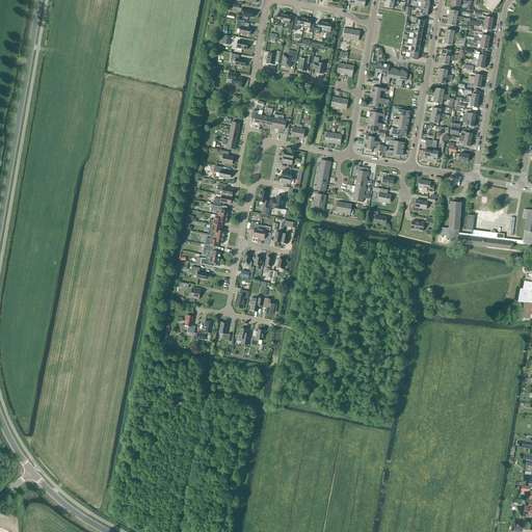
[(484,0),(483,1),(485,3),(483,5),(493,11),(495,8),(496,9),(501,3),(499,2),(500,0),(484,0)]
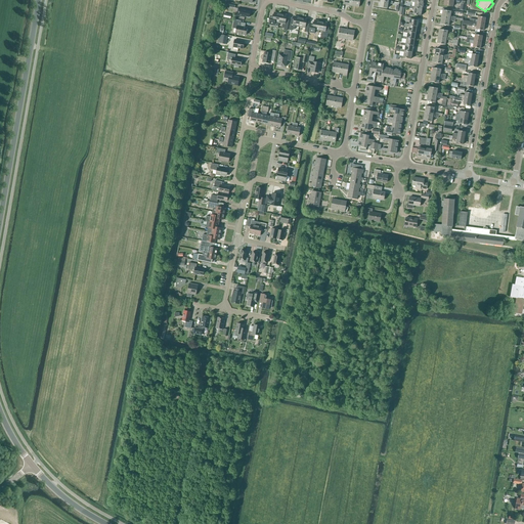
[(249,17),(250,12),(246,11),(246,10),(237,8),(236,16),(245,17),(245,16),(249,17)]
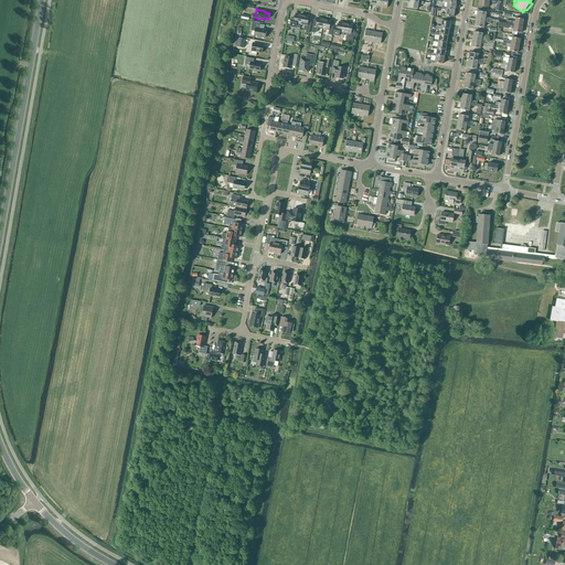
[(476,19),(491,21),(491,19),(488,18),(488,19),(486,19),(487,12),(477,11),(476,19)]
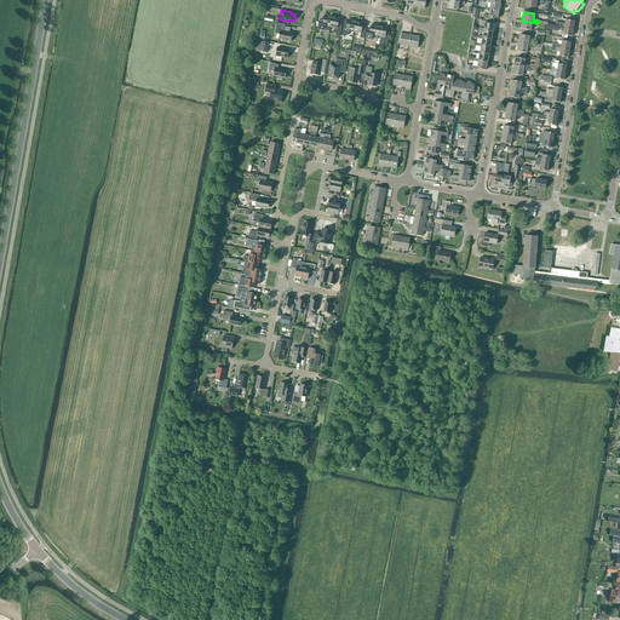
[(332,17),(325,15),(323,21),(320,19),(319,29),(329,32),(329,27),(332,17)]
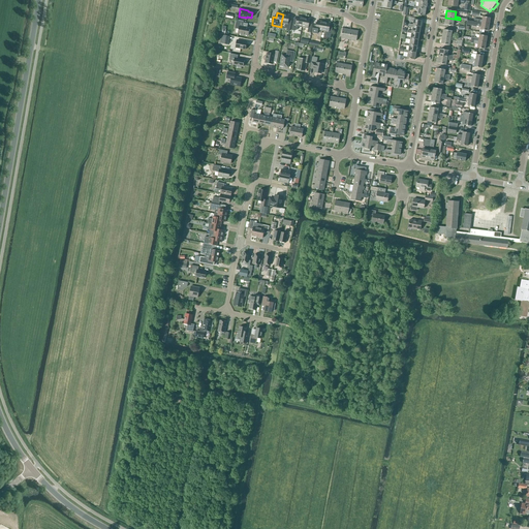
[(283,14),(281,23),(285,24),(285,28),(287,28),(286,31),(289,31),(291,23),(288,22),(289,16),(283,14)]
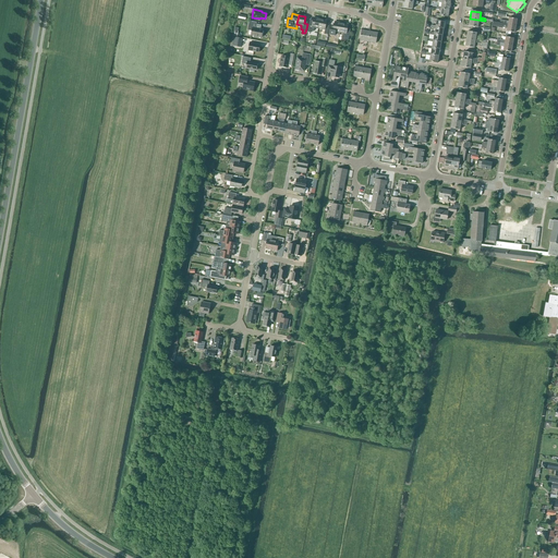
[(318,28),(320,19),(314,17),(312,24),(310,24),(307,32),(311,33),(311,32),(314,32),(314,27),(318,28)]
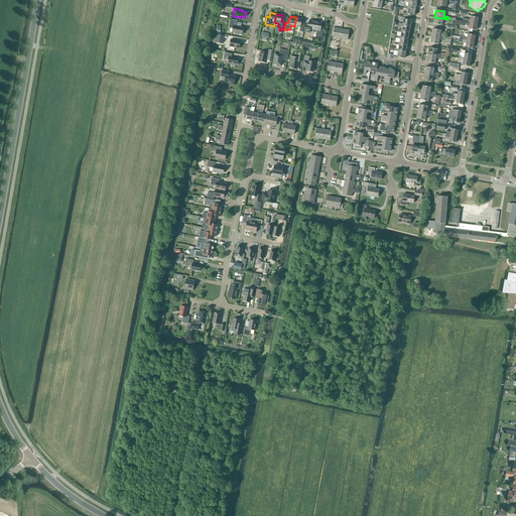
[(296,17),(294,26),(300,27),(299,31),(302,31),(303,25),(301,25),(302,19),(296,17)]
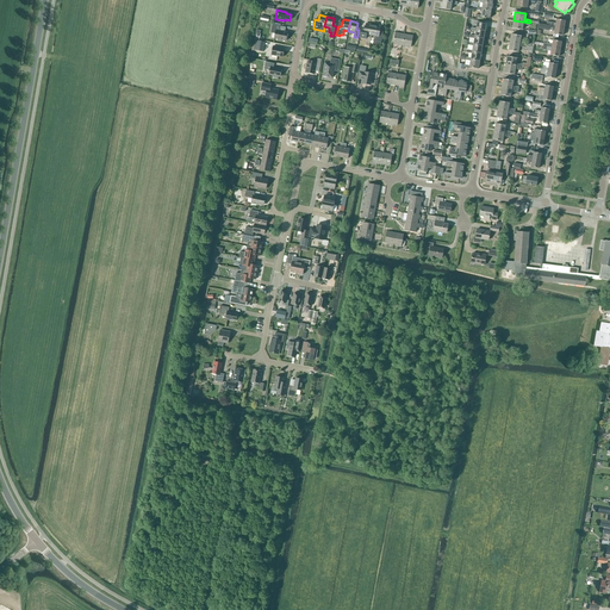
[(530,26),(530,23),(514,20),(512,29),(522,30),(523,24),(526,24),(526,25),(530,26)]
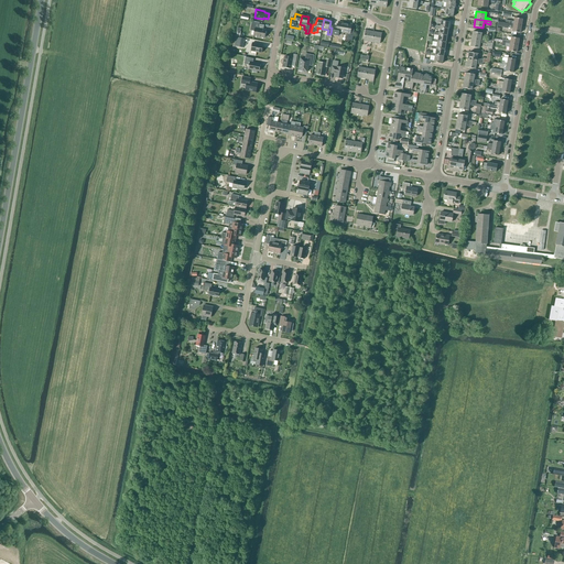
[(344,33),(345,23),(338,22),(337,29),(334,29),(333,35),(336,35),(337,32),(344,33)]
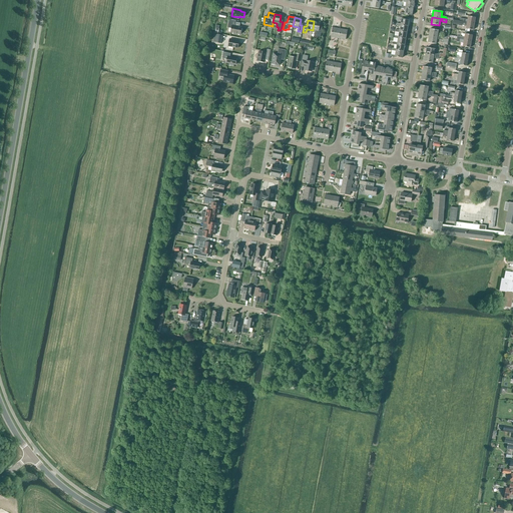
[(467,22),(460,21),(453,20),(452,24),(461,26),(461,25),(466,26),(466,29),(470,29),(473,30),(474,24),(467,22)]
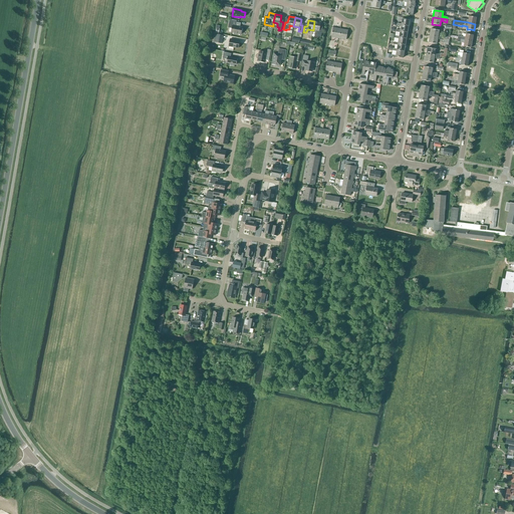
[(241,35),(242,28),(236,26),(236,22),(229,21),(228,28),(232,28),(231,33),(241,35)]
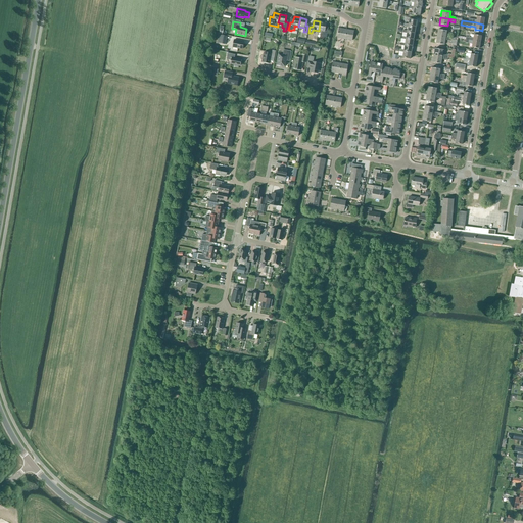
[(320,21),(319,31),(322,32),(322,35),(324,36),(324,37),(327,38),(328,32),(325,31),(327,22),(320,21)]
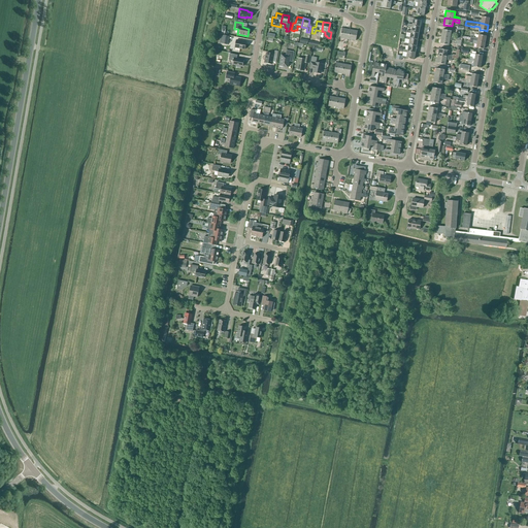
[(348,39),(350,30),(342,29),(340,38),(348,39)]
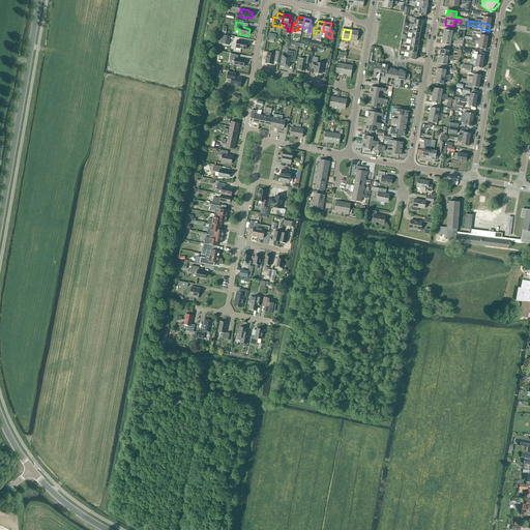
[(351,30),(349,39),(357,41),(359,31),(351,30)]
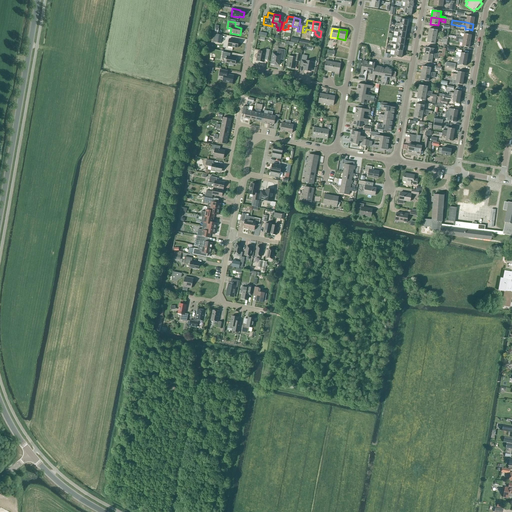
[(428,36),(442,38),(442,36),(438,35),(438,36),(437,35),(437,30),(429,29),(428,36)]
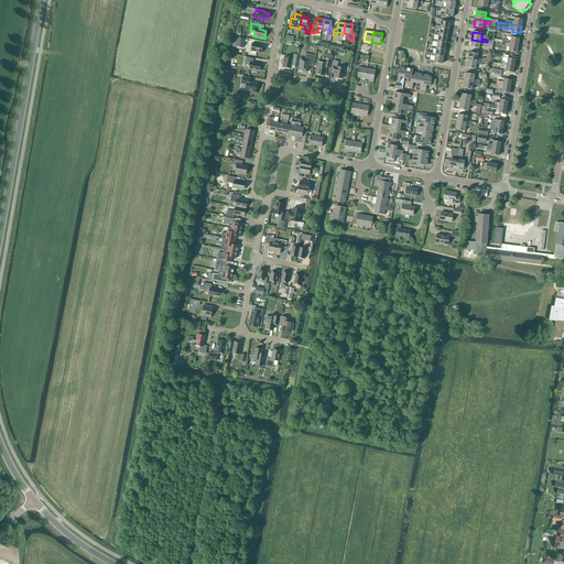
[(243,47),(245,40),(235,38),(234,46),(243,47)]
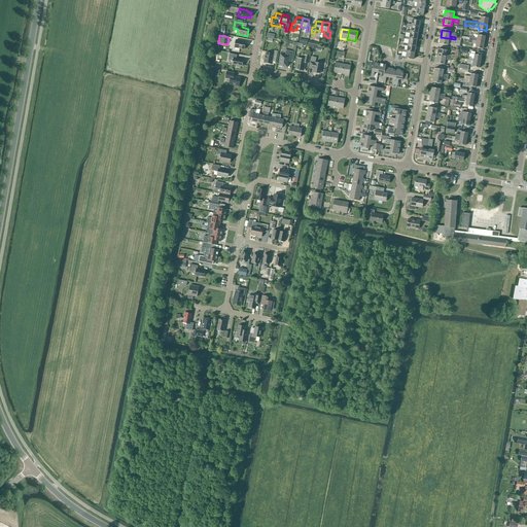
[(477,41),(484,42),(486,36),(482,35),(478,35),(477,38),(469,37),(467,37),(467,36),(466,36),(462,35),(461,38),(469,40),(468,43),(472,43),(472,40),(477,41)]
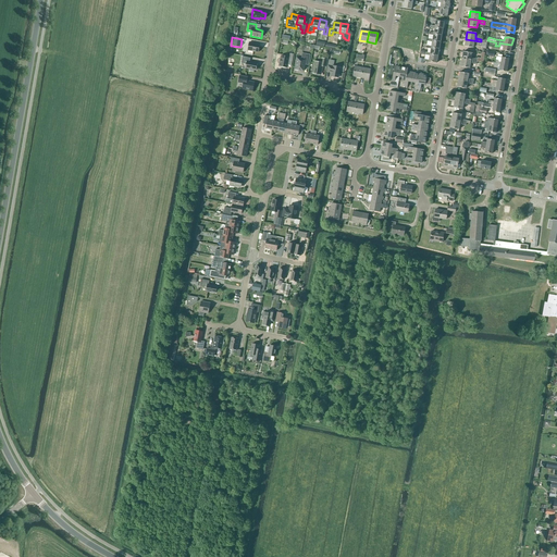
[(480,44),(481,41),(466,39),(465,47),(473,48),(474,42),(477,42),(475,44),(480,44)]
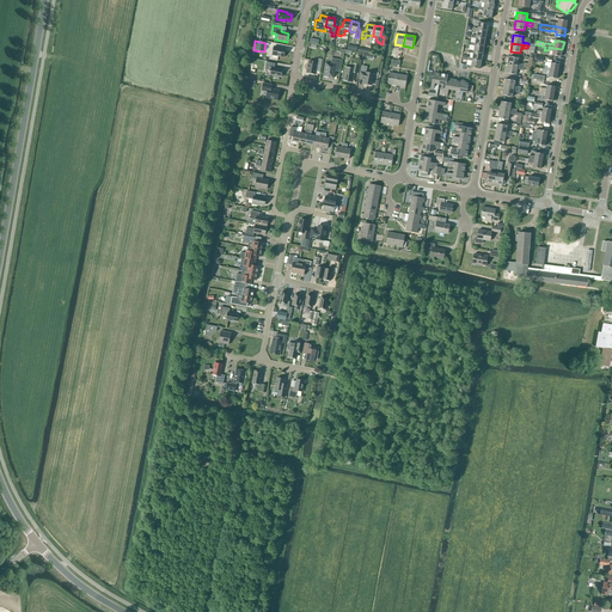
[(283,57),(286,49),(274,47),(273,55),(283,57)]
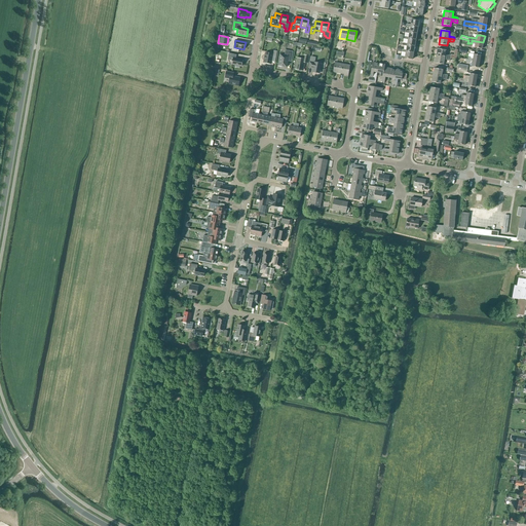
[(437,55),(450,59),(451,57),(447,55),(445,55),(446,50),(438,49),(437,55)]
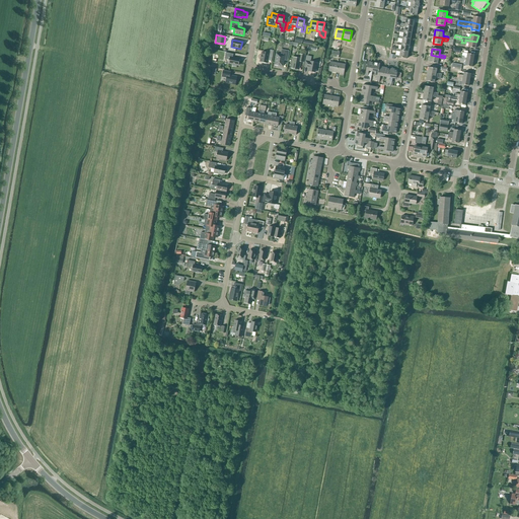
[(272,61),(274,51),(270,50),(270,54),(262,52),(260,62),(268,63),(268,61),(272,61)]
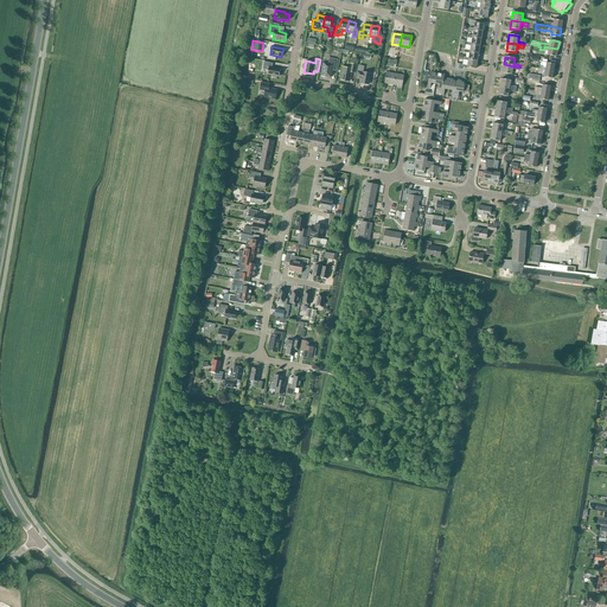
[(336,71),(338,59),(330,58),(328,64),(324,63),(321,76),(331,77),(332,70),(336,71)]
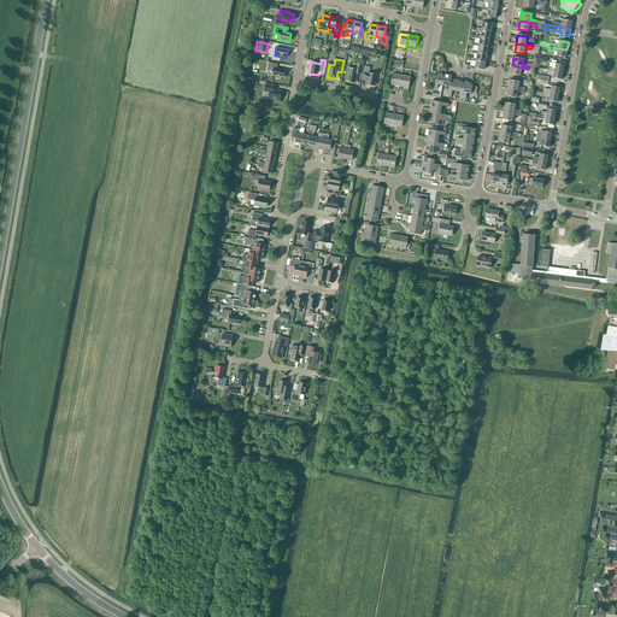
[(282,77),(283,78),(285,70),(276,69),(277,65),(269,63),(268,70),(272,71),(272,76),(275,76),(276,78),(278,80),(282,77)]
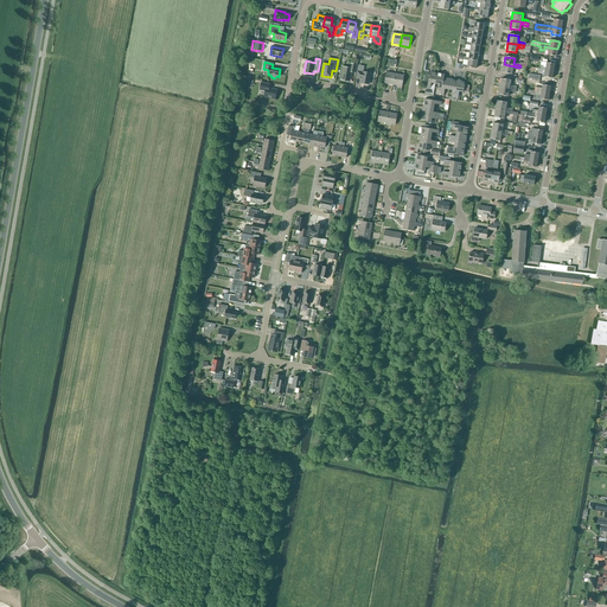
[(355,72),(357,65),(351,64),(350,69),(343,68),(340,80),(350,81),(351,72),(355,72)]
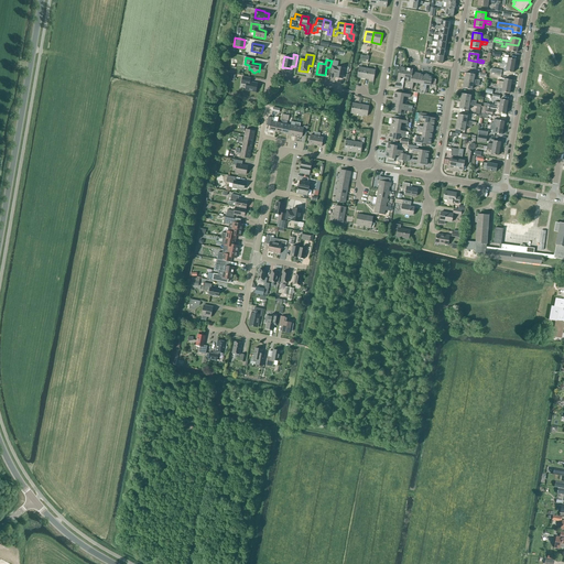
[(483,65),(483,63),(468,60),(466,67),(476,69),(477,64),(478,64),(483,65)]
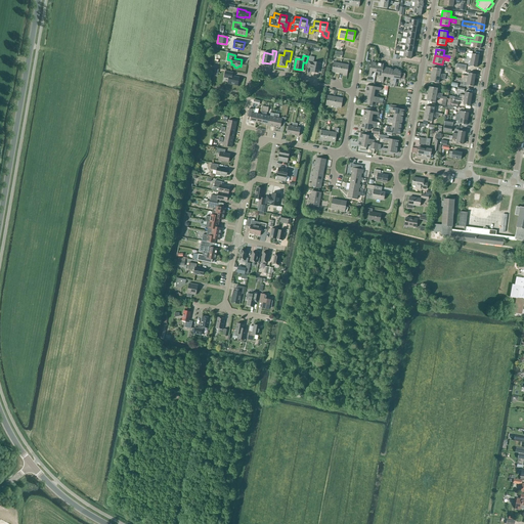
[(478,61),(466,59),(464,59),(464,62),(470,63),(470,67),(477,68),(478,61)]
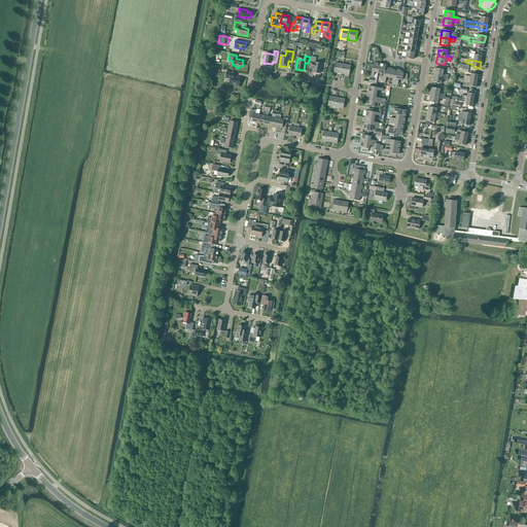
[(315,63),(310,62),(309,68),(314,69),(313,72),(320,73),(322,64),(315,63)]
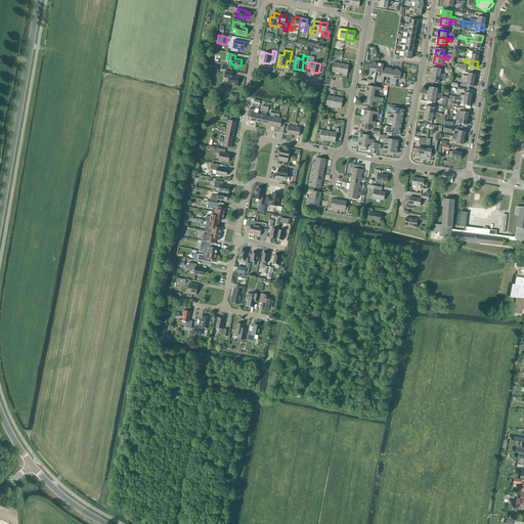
[(340,74),(341,64),(334,62),(332,72),(340,74)]
